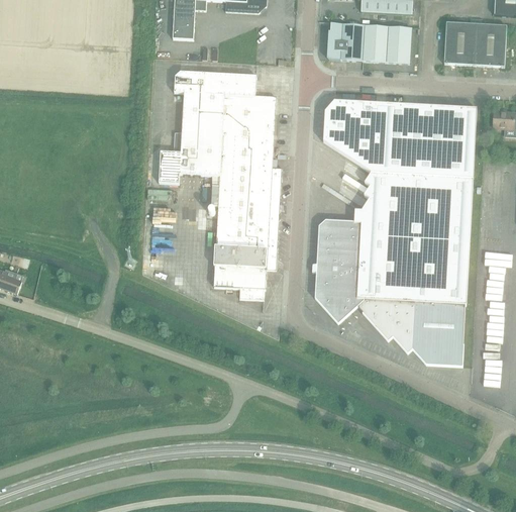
[(266,3),(266,0),(174,0),(172,36),(193,37),(194,7),(205,8),(205,0),(225,0),(224,9),(258,11),(266,3)]
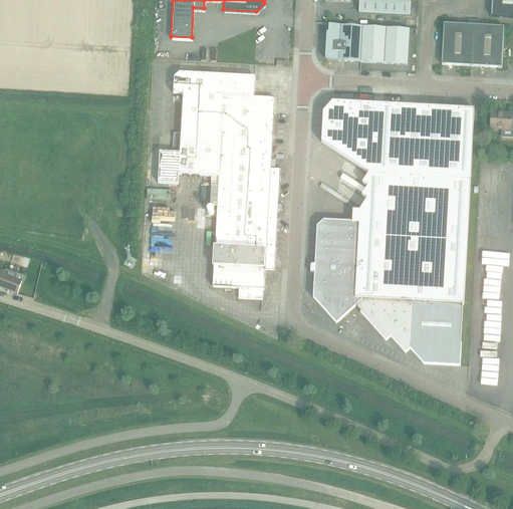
[(358,0),(358,9),(409,11),(410,0),(358,0)]
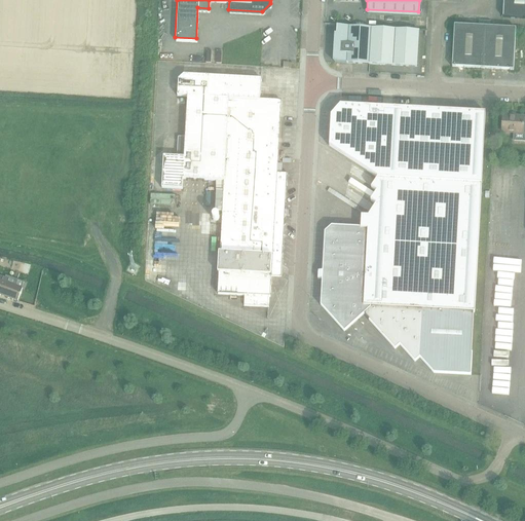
[(502,0),(501,12),(524,13),(524,0),(502,0)]
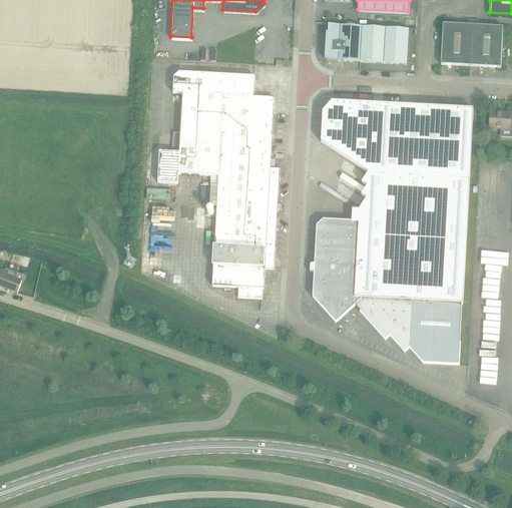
[(440,61),(470,62),(472,21),(442,20),(440,61)]
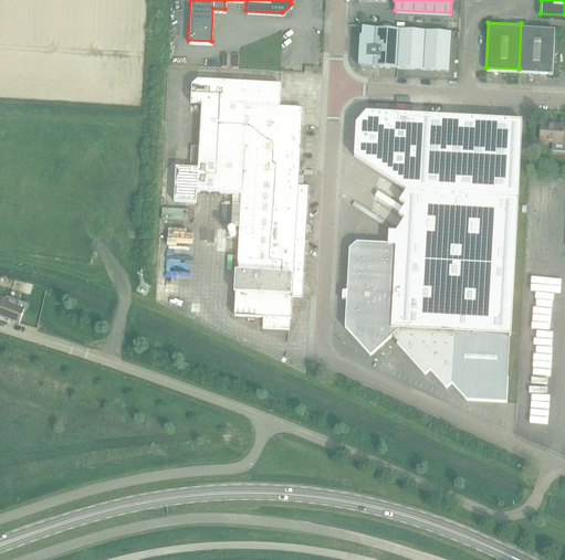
[(396,64),(398,25),(362,23),(359,62),(396,64)]
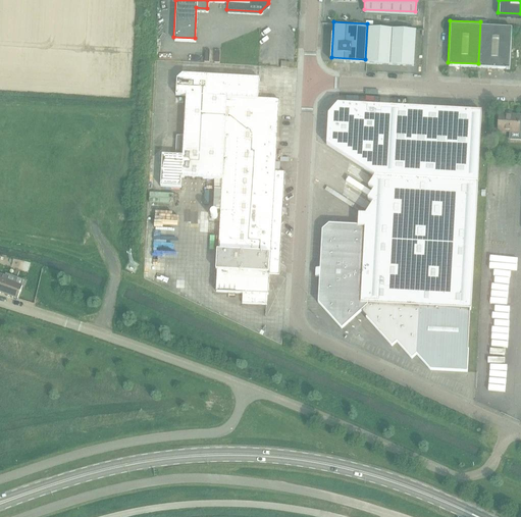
[(509,65),(511,23),(480,21),(478,63),(509,65)]
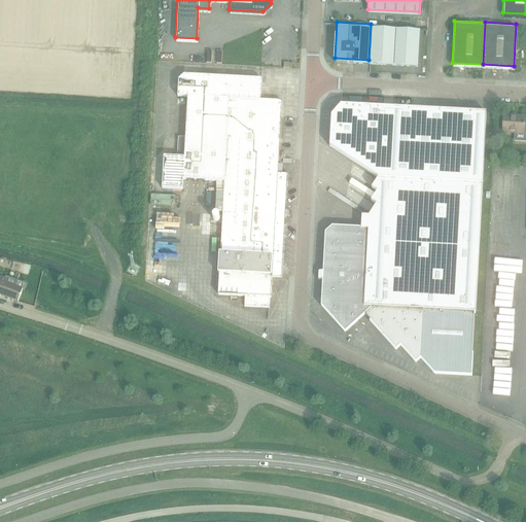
[(392,61),(394,26),(371,24),(369,60),(392,61)]
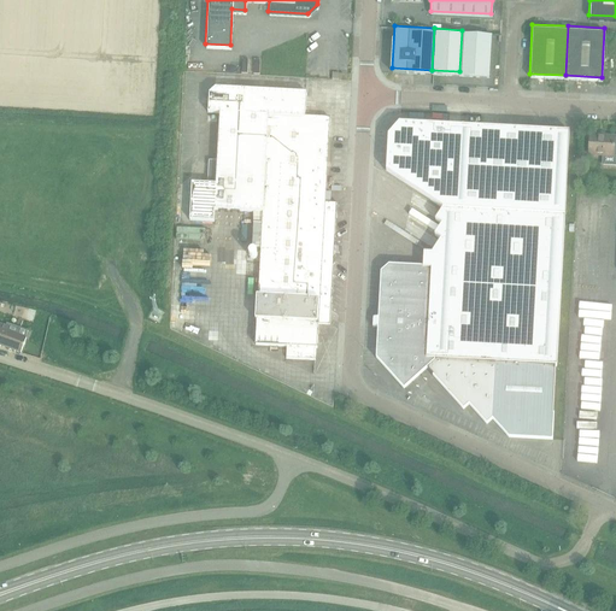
[(491,31),(462,30),(459,71),(488,74),(491,31)]
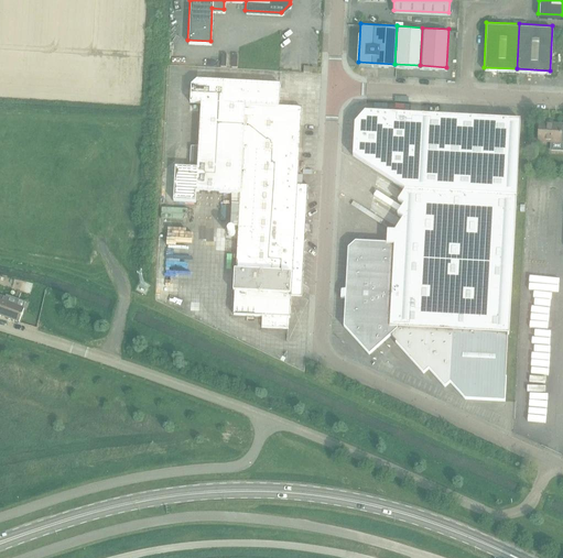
[(174,163),(173,196),(194,197),(195,187),(231,189),(230,220),(237,221),(233,299),(233,310),(261,312),(260,323),(287,325),(288,313),(289,313),(290,292),(300,292),(302,267),(306,181),(296,179),(301,104),(278,102),(279,80),(196,76),(190,81),(188,98),(194,99),(199,99),(197,142),(190,142),(188,163),(174,163)]
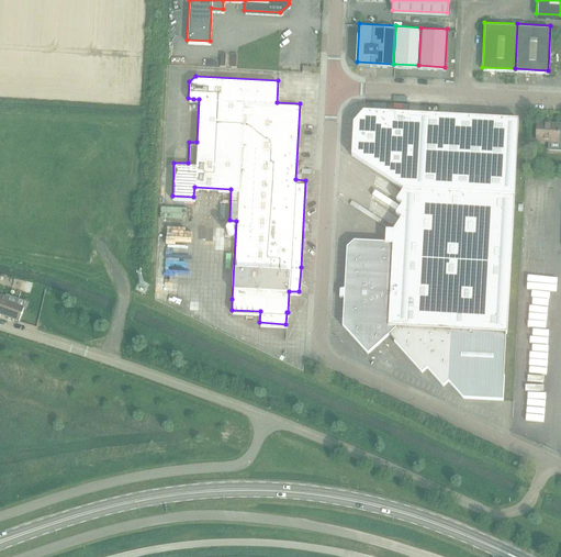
[(502,397),(517,117),(362,108),(352,120),(350,152),(391,178),(402,186),(395,197),(401,200),(395,210),(401,214),(392,226),(384,226),(384,240),(354,238),(347,244),(345,286),(339,286),(338,293),(343,293),(341,322),(367,351),(388,332),(421,367),(426,363),(442,381),(447,377),(462,394),(502,397)]
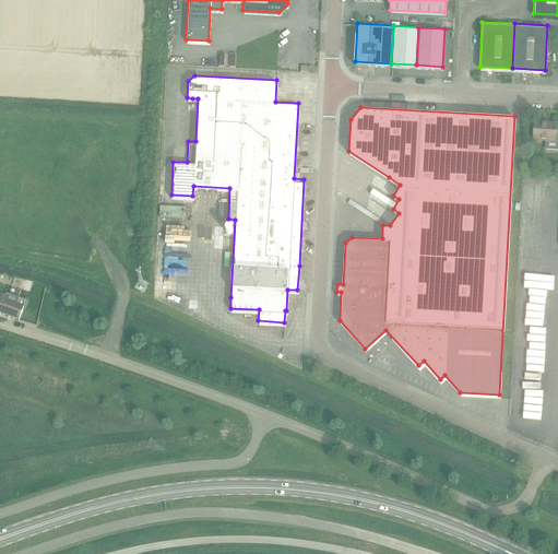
[(557,144),(557,121),(556,121),(556,119),(533,118),(532,129),(532,136),(545,137),(545,144),(557,144)]
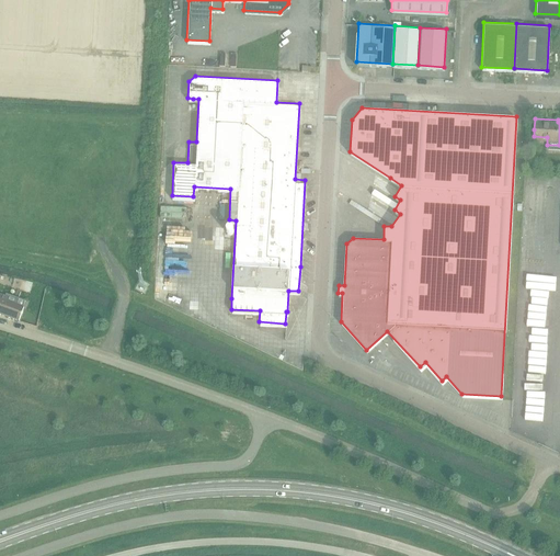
[(170,205),(193,206),(193,197),(170,196),(170,205)]
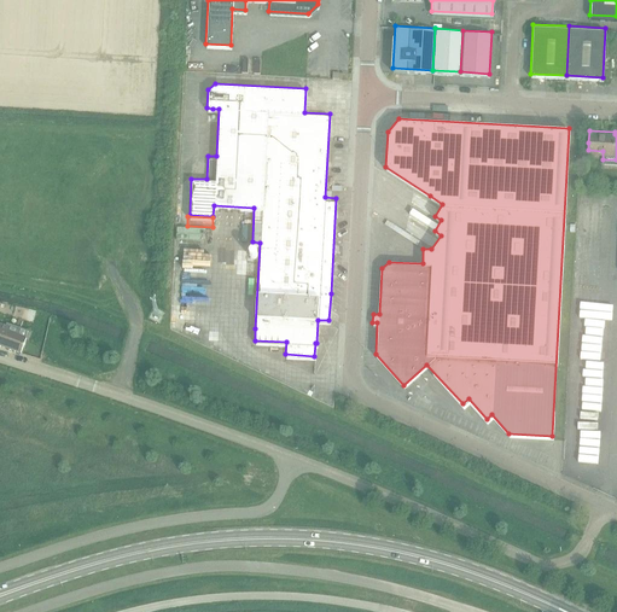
[(207,267),(207,252),(192,254),(193,267),(207,267)]
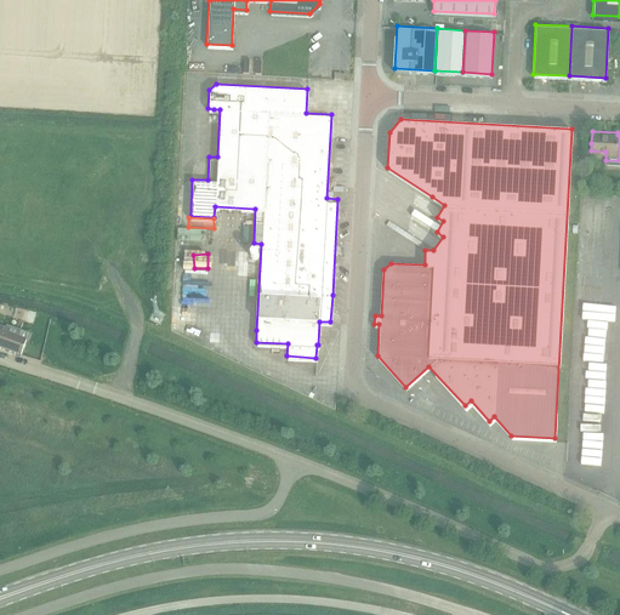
[(23,305),(21,314),(32,318),(35,307),(23,305)]
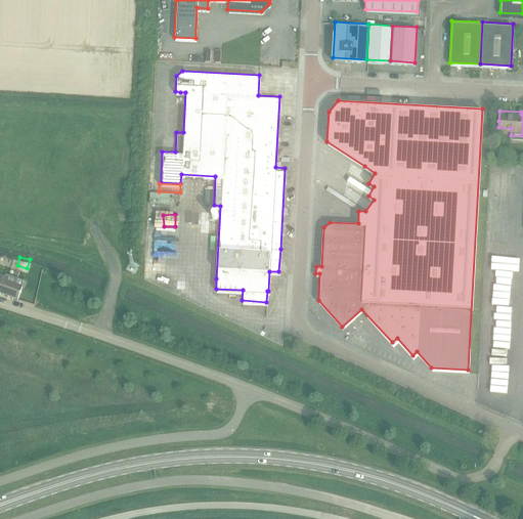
[(0,289),(17,296),(20,286),(22,283),(24,277),(5,270),(4,272),(3,271),(0,270),(0,289)]
